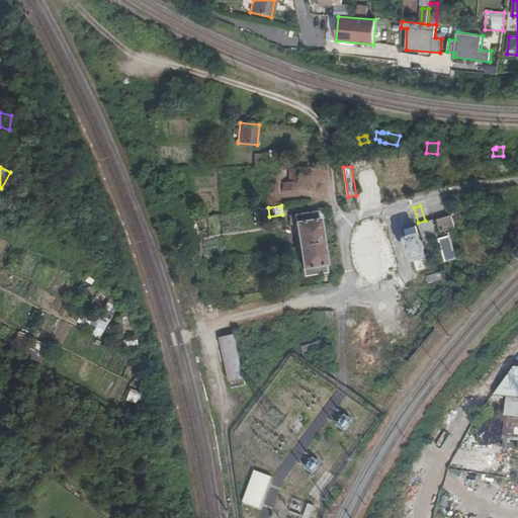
[(303,269),(304,277),(328,273),(327,266),(328,266),(321,219),(326,218),(324,207),(318,208),(318,210),(289,216),(290,225),(294,224),(301,270),(303,269)]
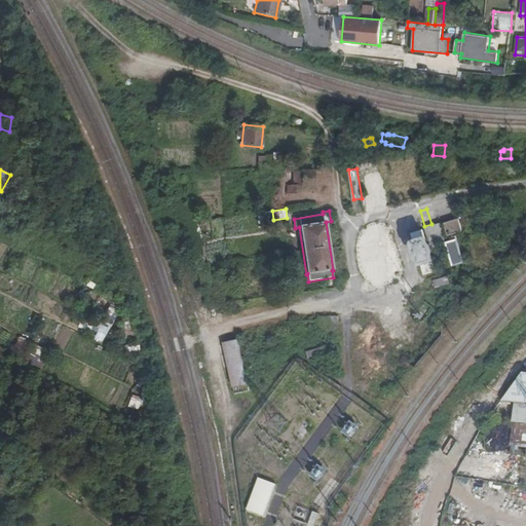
[(448,236),(463,232),(459,219),(444,224),(448,236)]
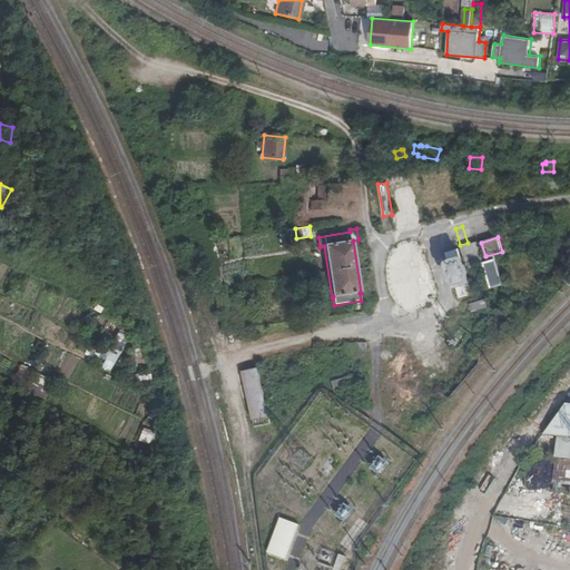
[(479,243),(462,248),(468,268),(483,264),(482,258),(483,257),(479,243)]
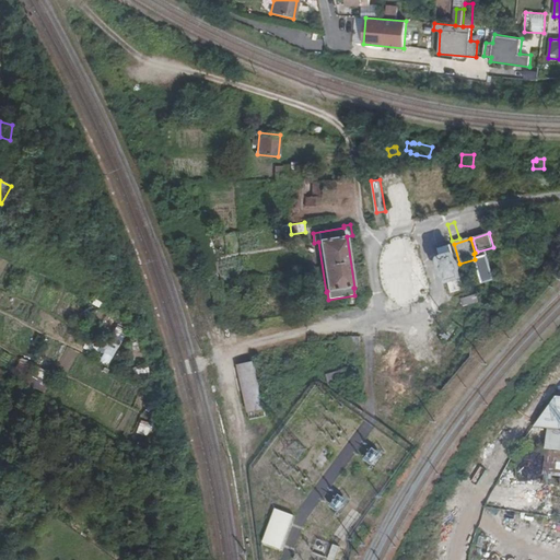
[(439,249),(452,293),(465,289),(451,245),(439,249)]
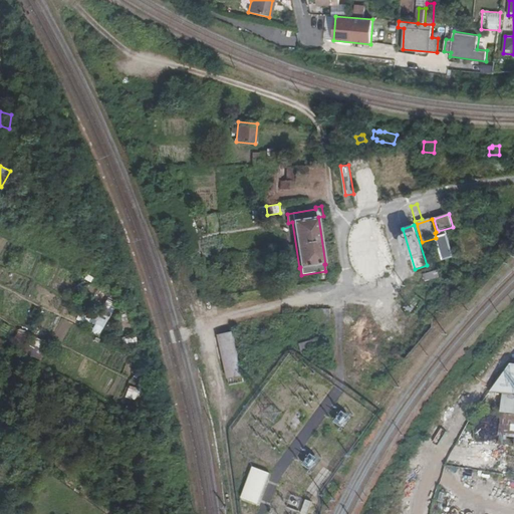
[(447,234),(436,238),(443,260),(455,257),(447,234)]
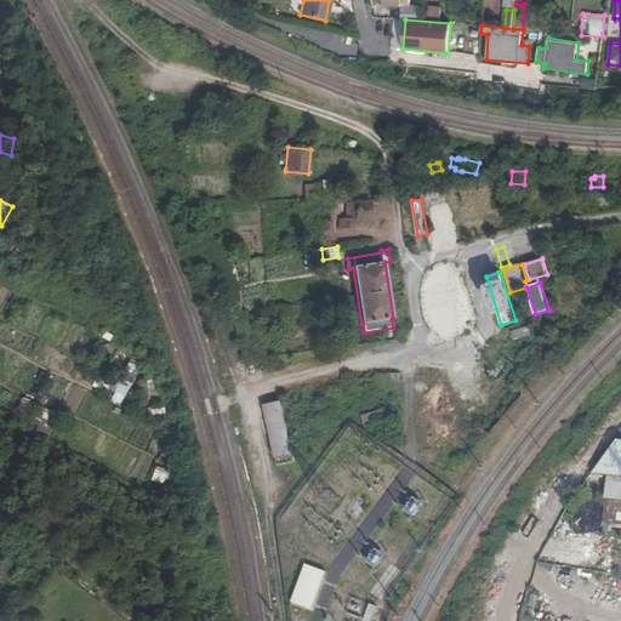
[(531,335),(529,326),(512,331),(514,340),(531,335)]
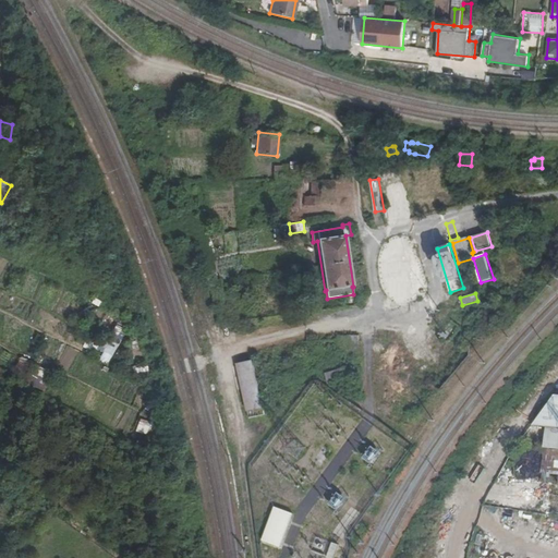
[(104,335),(93,351),(107,361),(118,344),(104,335)]
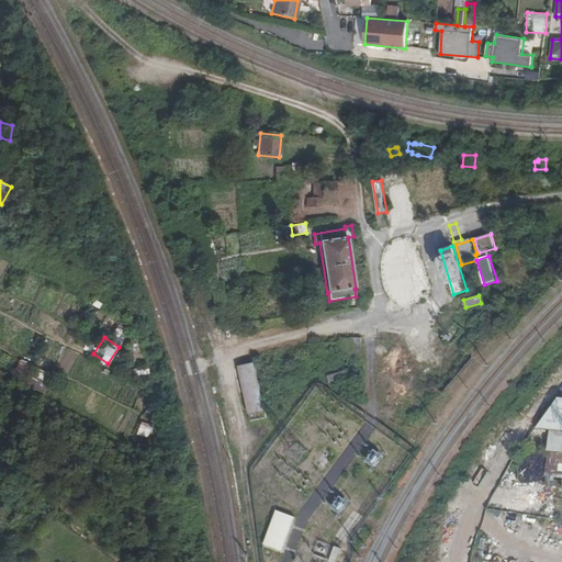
[(249,415),(266,412),(256,363),(239,367),(249,415)]
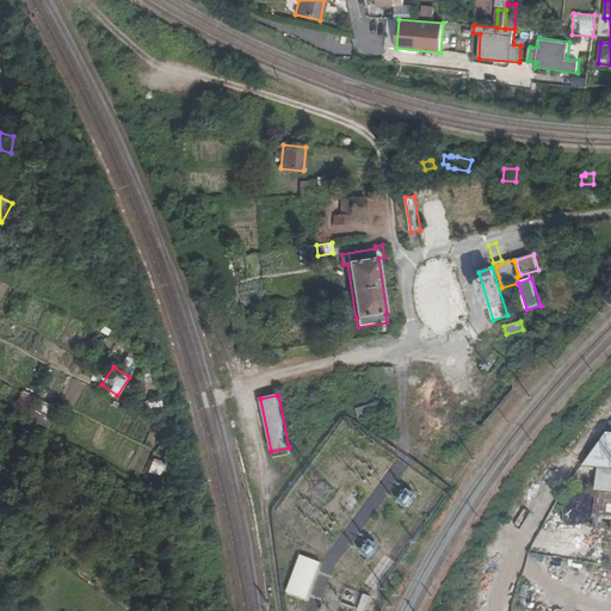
[(359,421),(383,415),(380,403),(357,408),(359,421)]
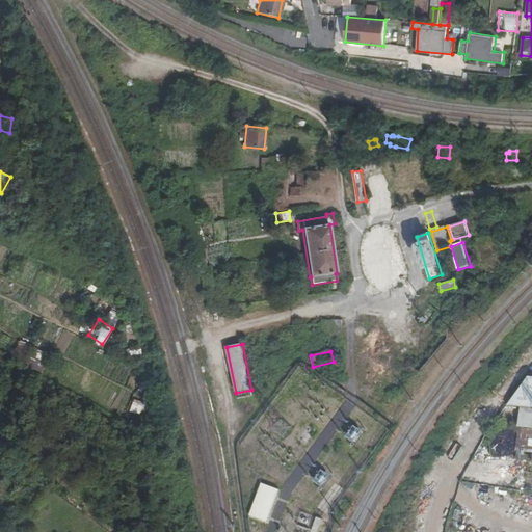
[(531,376),(530,377),(506,407),(531,409),(531,376)]
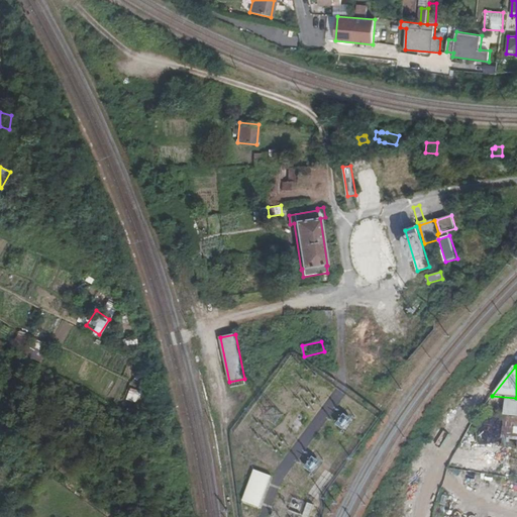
[(126,390),(127,401),(135,400),(134,389),(126,390)]
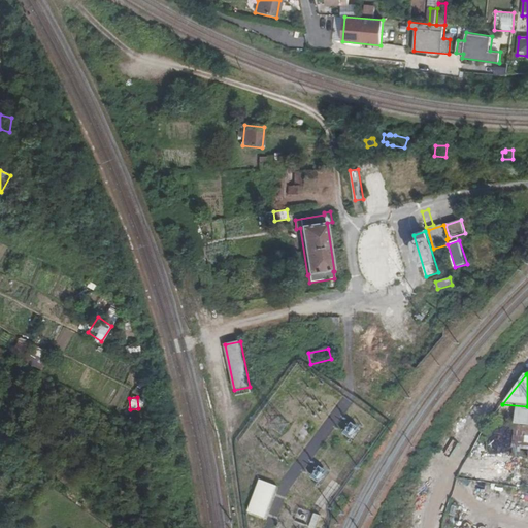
[(353,421),(343,432),(351,439),(361,428),(353,421)]
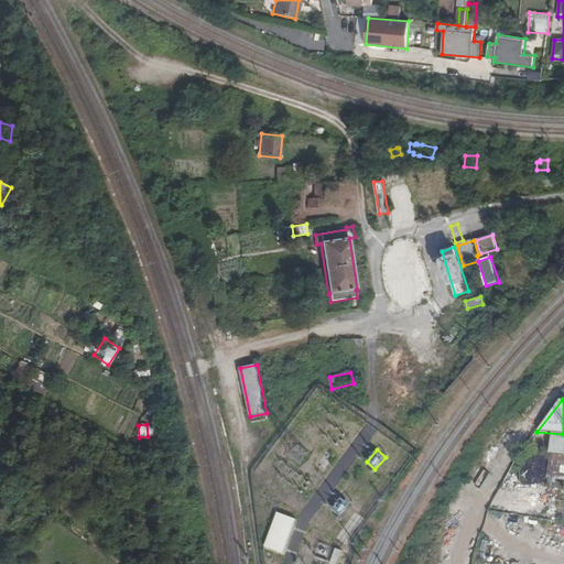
[(551,454),(525,452),(524,458),(523,458),(522,470),(521,470),(519,491),(548,495),(549,487),(546,487),(551,454)]
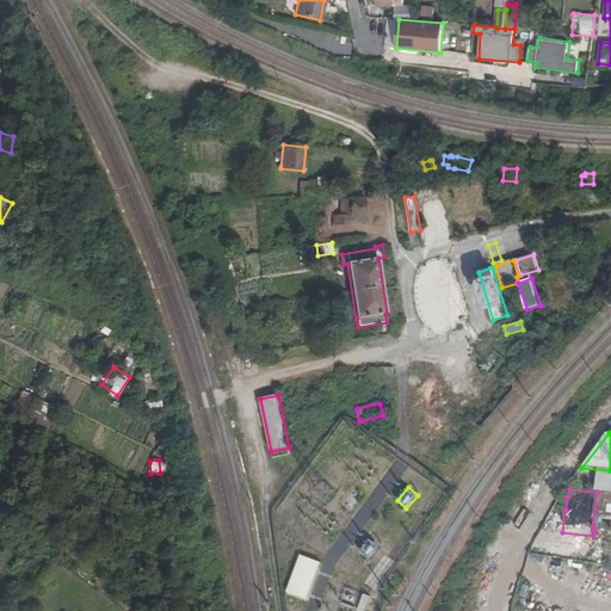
[(610,493),(597,492),(592,528),(610,529),(610,493)]
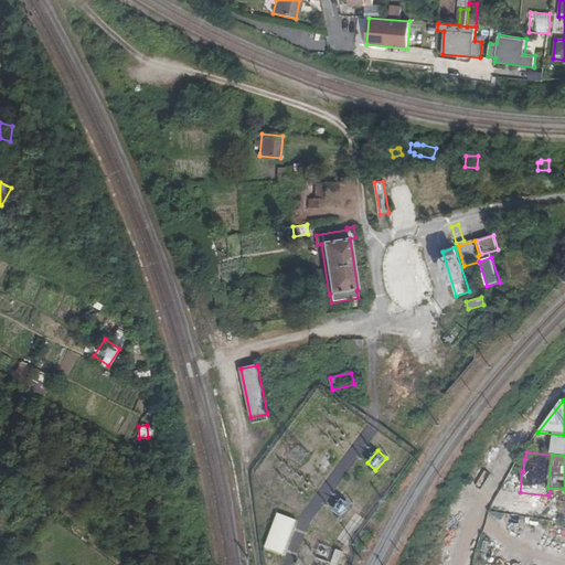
[(341,515),(351,504),(343,498),(333,510),(341,515)]
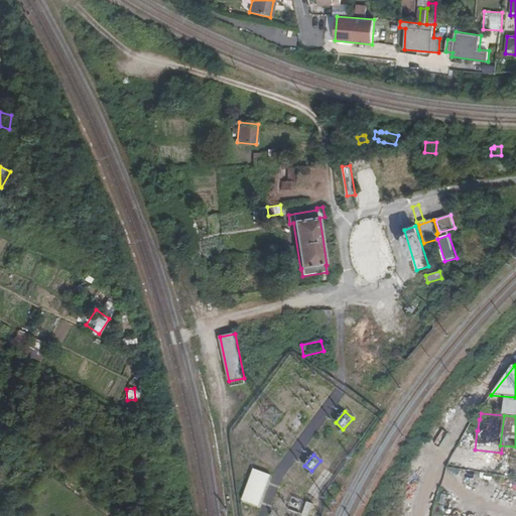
[(243,500),(260,506),(271,475),(254,469),(243,500)]
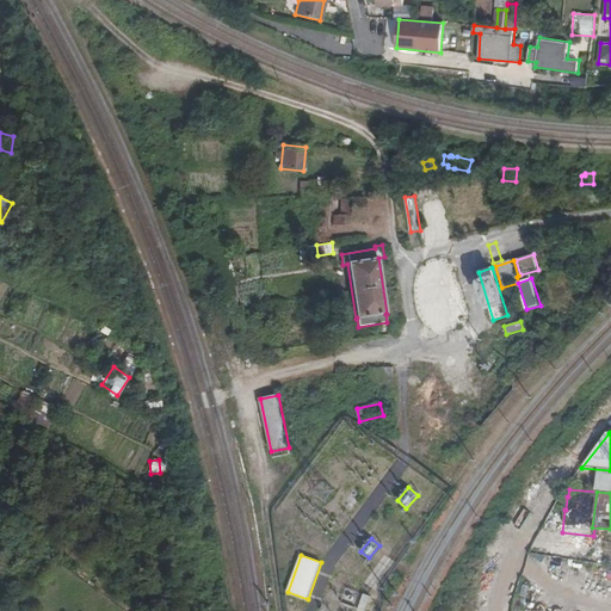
[(364,594),(358,610),(365,610),(371,597),(364,594)]
